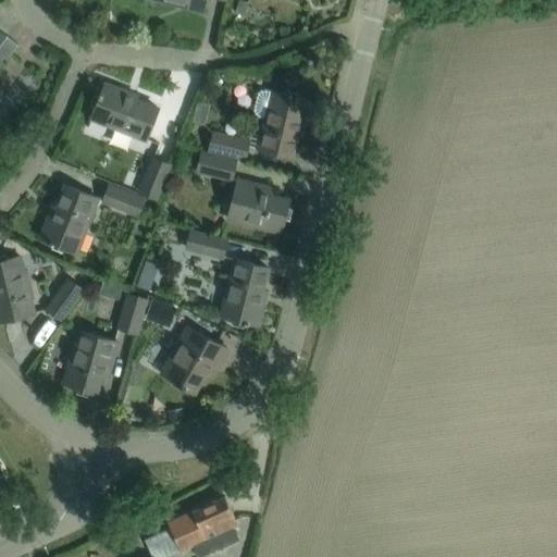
[(163,0),(202,10),(205,0),(163,0)]
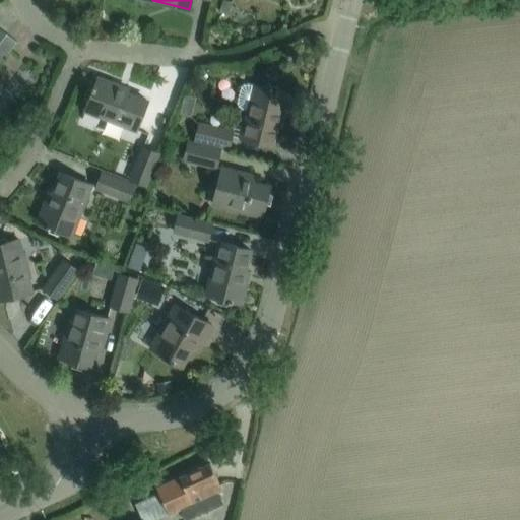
[(6,33),(0,41),(0,112),(14,93),(0,82),(0,62),(16,41),(6,33)]
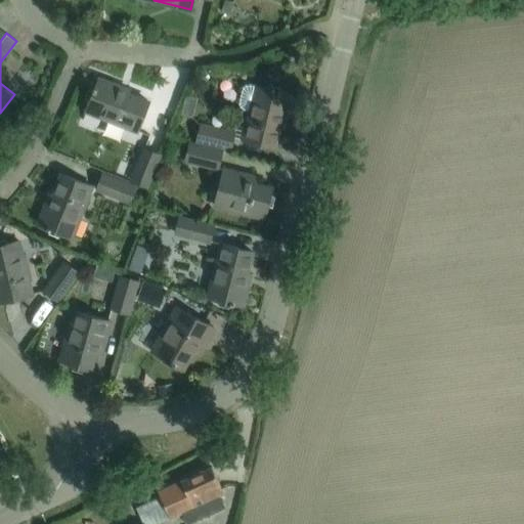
[(86,111),(104,118),(137,130),(148,101),(115,88),(116,85),(98,78),(95,86),(94,86),(93,90),(94,90),(86,111)]
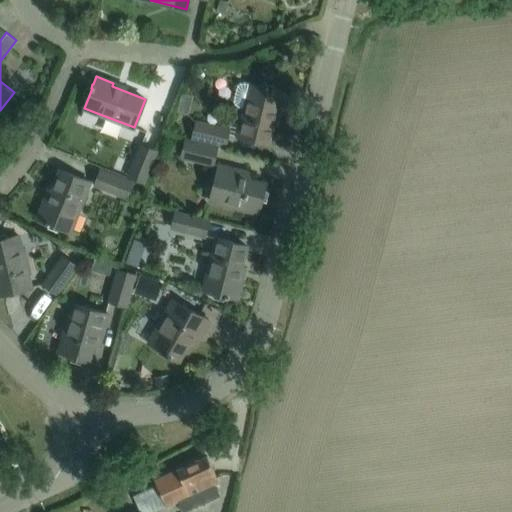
[(244,108),(238,136),(268,143),(276,109),(279,110),(283,92),(275,90),(275,88),(271,87),(270,89),(247,83),(241,82),(238,84),(236,87),(235,91),(234,97),(234,101),(236,105),(240,107),(244,108)]
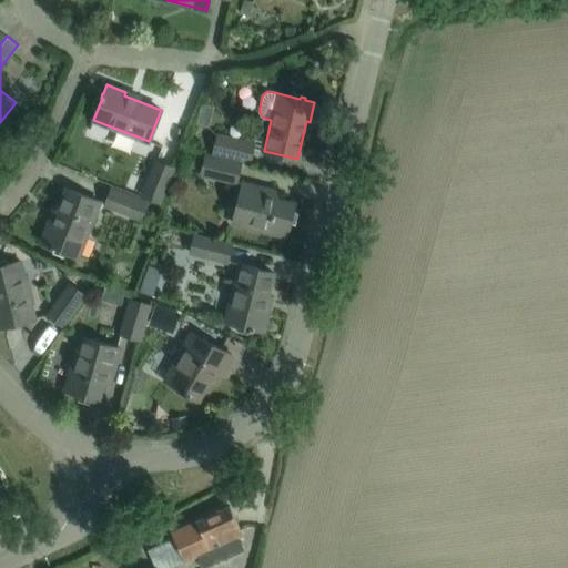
[(205,153),(241,162),(242,160),(249,162),(253,143),(216,134),(211,153),(205,152),(205,153)]
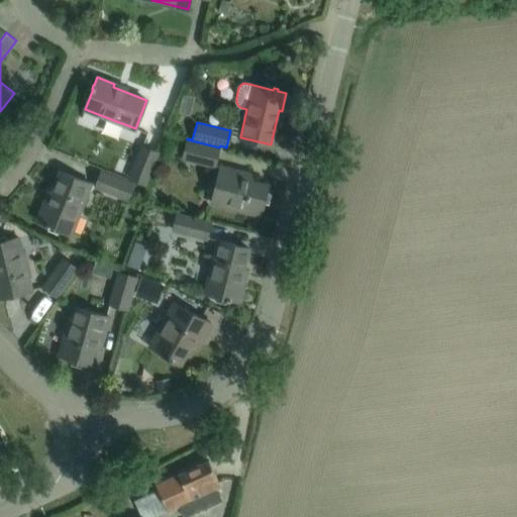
[(214,168),(219,147),(187,139),(182,159),(214,168)]
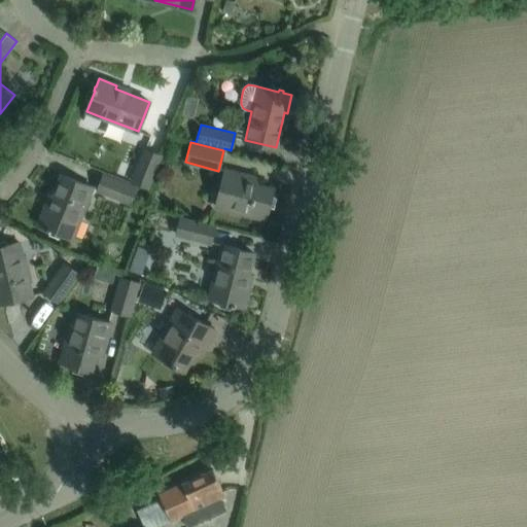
[(144,148),(131,182),(148,189),(161,155),(144,148)]
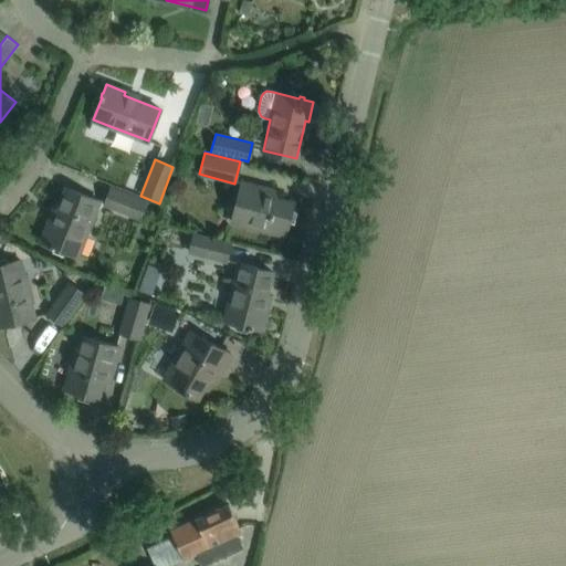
[(265,188),(244,182),(241,182),(231,221),(285,234),(293,202),(263,195),(265,188)]
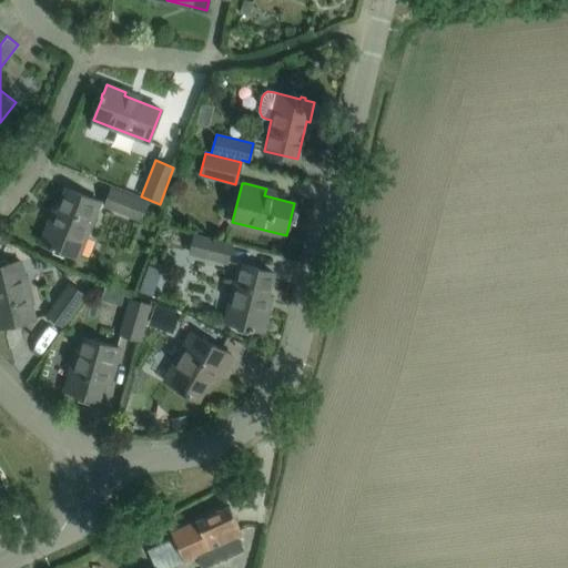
[(140,220),(146,202),(111,188),(103,205),(140,220)]
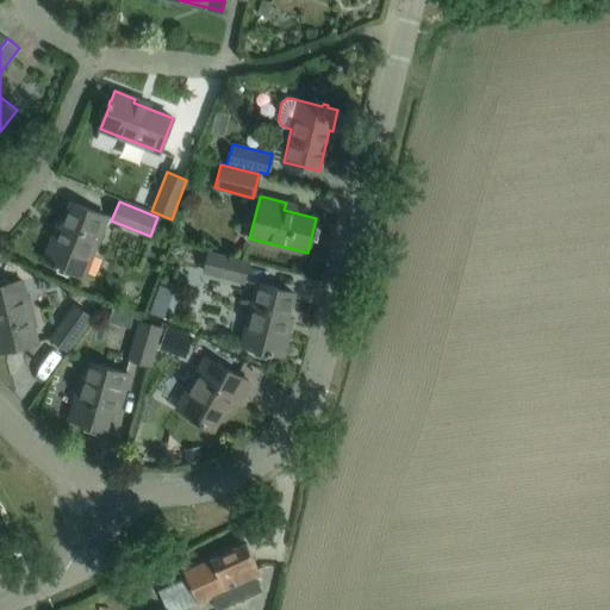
[(106,216),(94,211),(72,203),(57,242),(53,240),(45,260),(82,275),(106,216)]
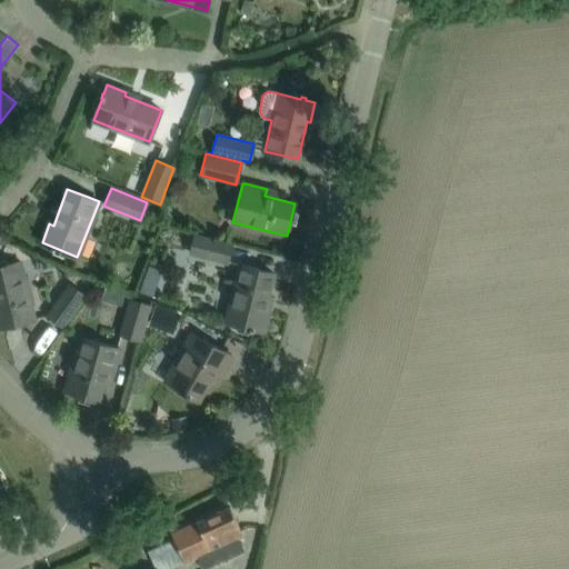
[(231,245),(193,235),(189,253),(227,263),(231,245)]
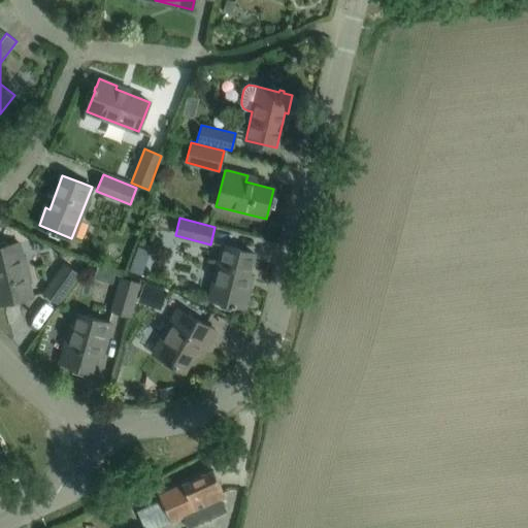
[(0,300),(1,303),(31,296),(19,242),(0,246),(0,300)]
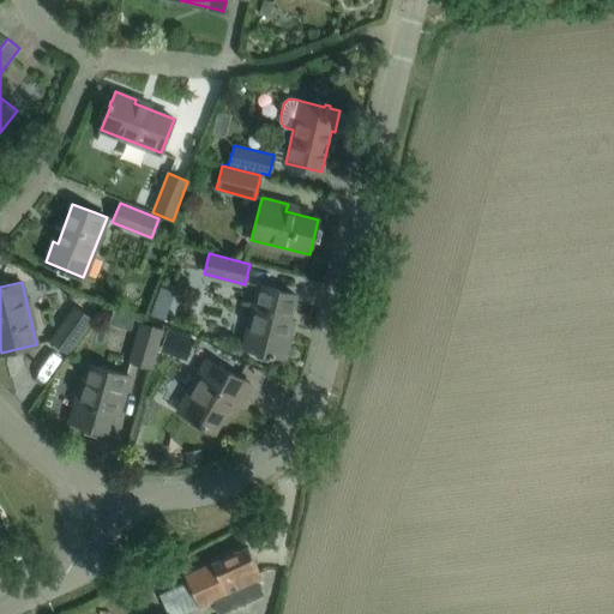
[(295,294),(271,288),(259,286),(244,347),(269,353),(268,355),(272,356),(274,354),(283,356),(289,336),(284,335),(295,294)]
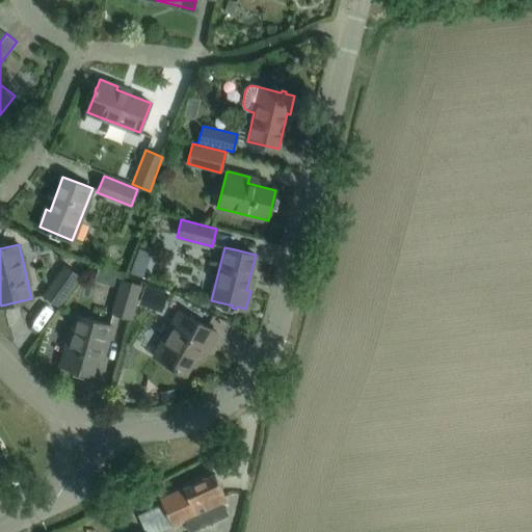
[(79,275),(64,264),(43,295),(58,306),(79,275)]
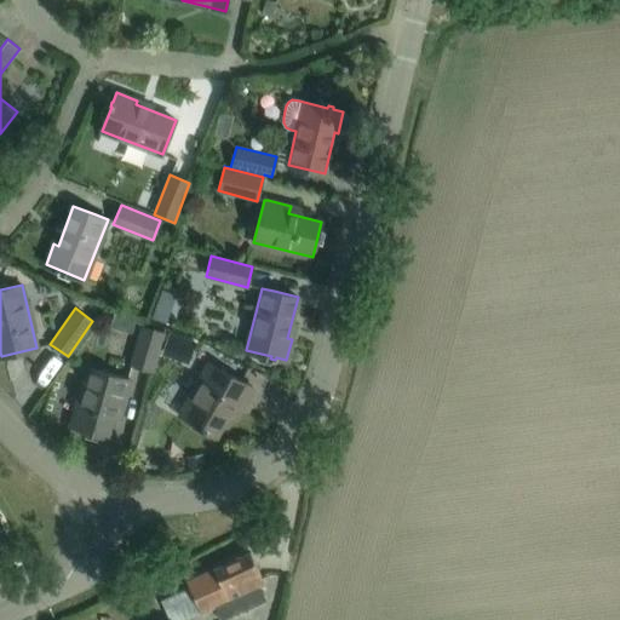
[(165,332),(142,326),(130,365),(153,372),(165,332)]
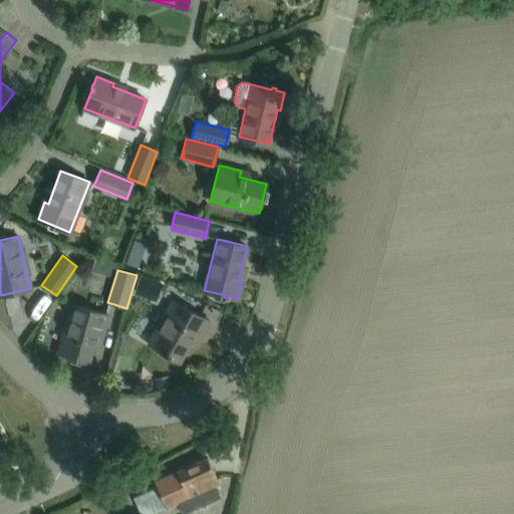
[(210,320),(193,311),(174,300),(150,343),(168,353),(167,355),(171,357),(172,355),(179,360),(195,333),(201,336),(210,320)]
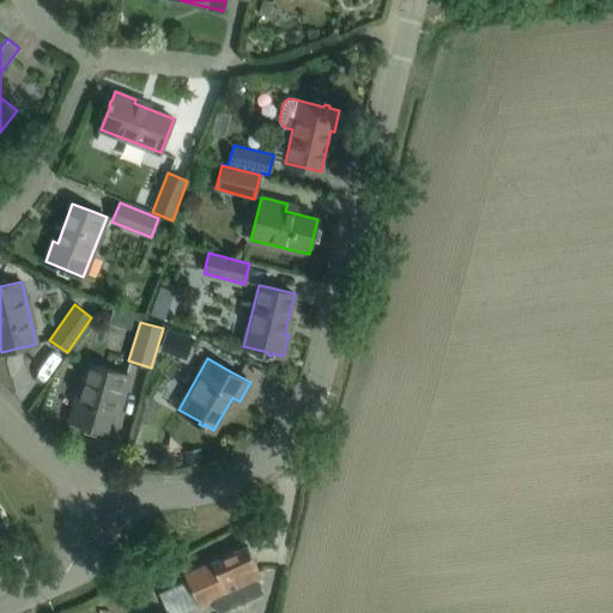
[(121,401),(128,378),(129,375),(87,363),(71,420),(105,430),(115,399),(121,401)]
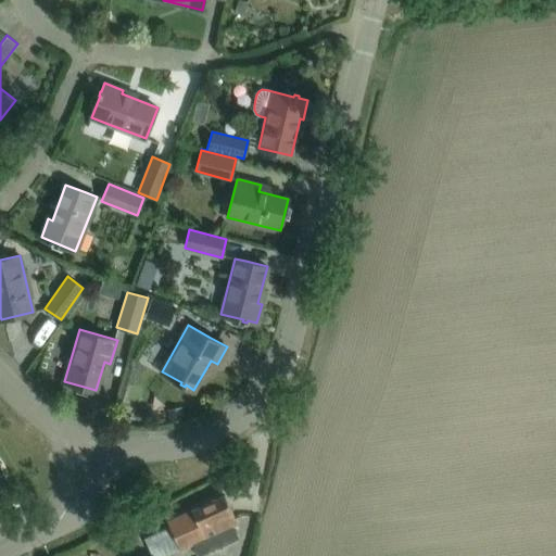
[(237,523),(234,515),(224,494),(167,520),(173,532),(147,544),(151,555),(167,555),(169,555),(168,553),(180,547),(180,550),(192,544),(197,555),(198,555),(238,538),(232,526),(237,523)]
